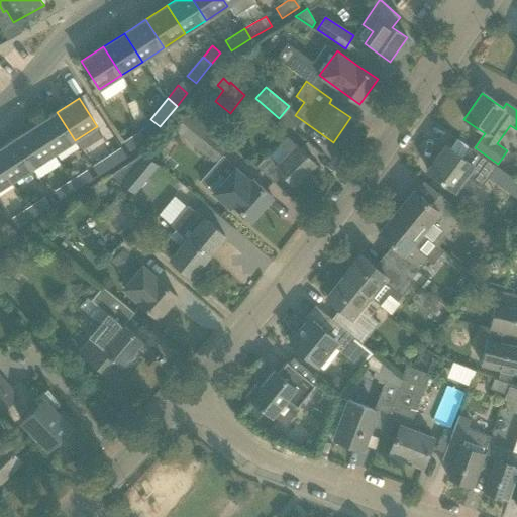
[(57,112),(35,126),(54,154),(75,140),(57,112)]
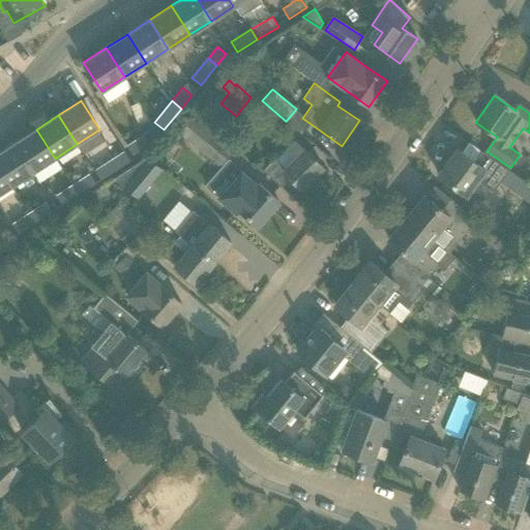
[(234,150),(201,122),(190,115),(178,130),(221,166),(234,150)]
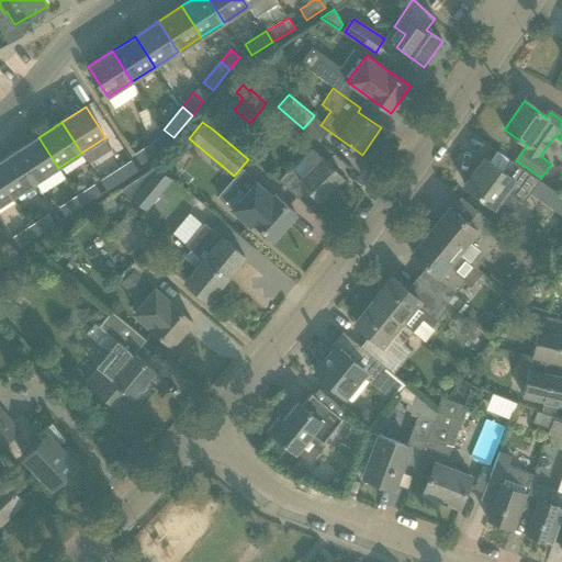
[(156,141),(155,142),(135,154),(141,165),(161,152),(173,137),(164,130),(161,133),(159,127),(152,132),(156,141)]
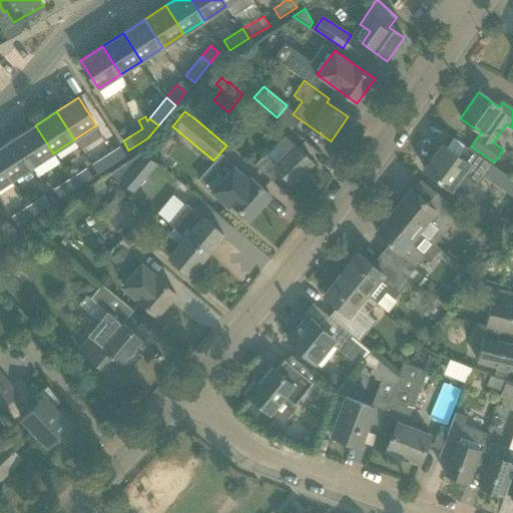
[(35,125),(14,138),(32,166),(53,153),(35,125)]
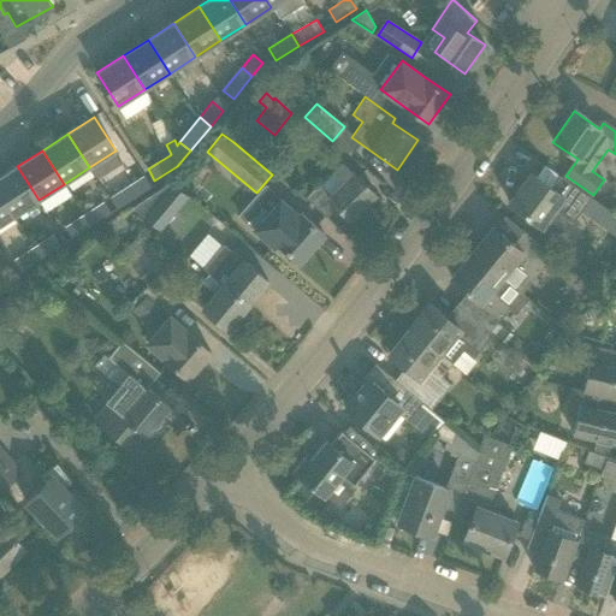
[(319,183),(306,196),(326,218),(337,207),(349,220),(375,195),(344,161),(333,172),(344,183),(331,195),(319,183)]
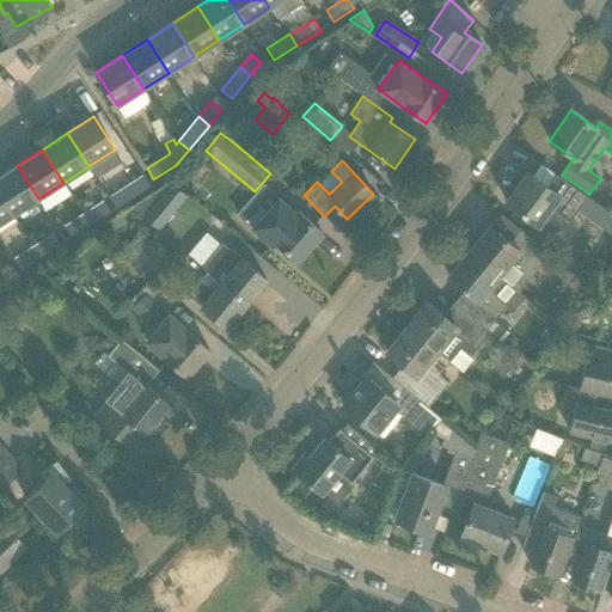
[(17,165),(0,176),(0,195),(13,215),(38,199),(17,165)]
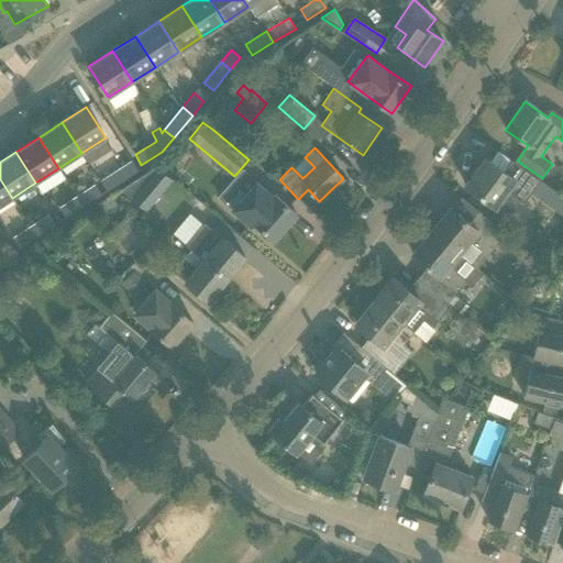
[(484,158),(465,186),(494,207),(493,208),(507,218),(519,200),(523,203),(534,188),(540,180),(518,165),(510,177),(504,173),(484,158)]
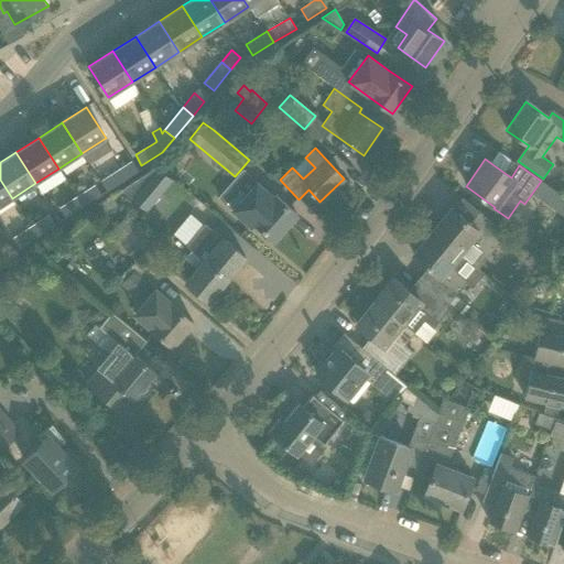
[(120,182),(138,171),(131,161),(114,173),(120,182)]
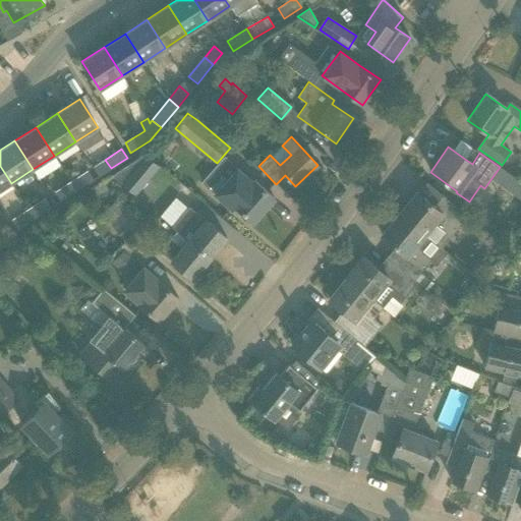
[(143,154),(111,175),(135,195),(159,166),(143,154)]
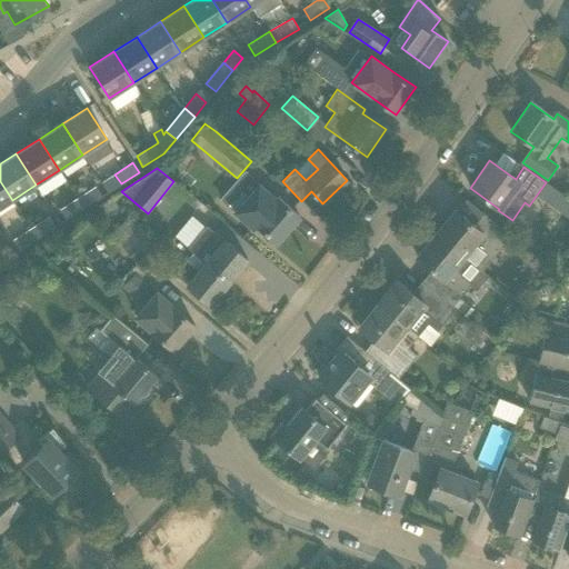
[(0,181),(0,208),(12,200),(0,181)]
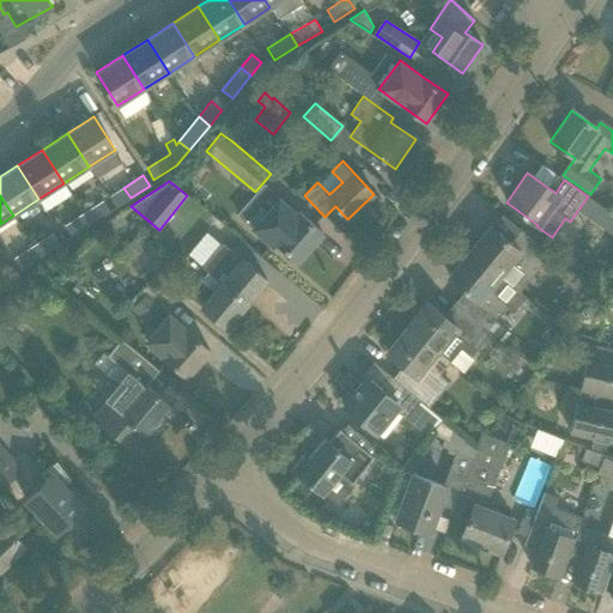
[(588,196),(582,205),(593,213),(600,205),(588,196)]
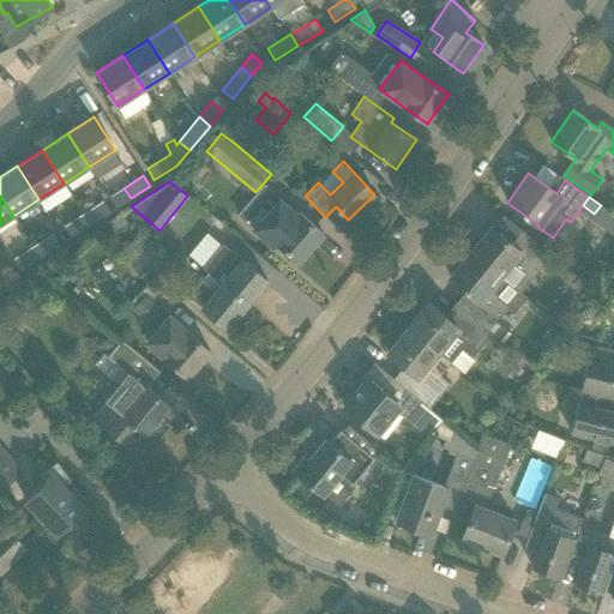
[(272,208),(254,229),(272,246),(276,241),(299,262),(323,234),(301,214),(284,199),(282,198),(272,208)]
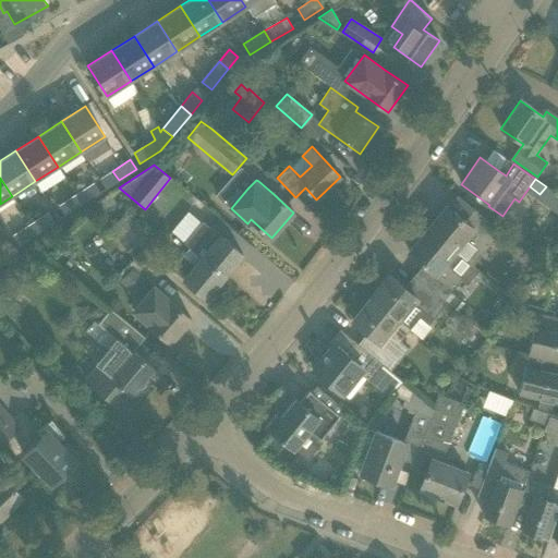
[(94,182),(76,194),(83,204),(99,193),(94,182)]
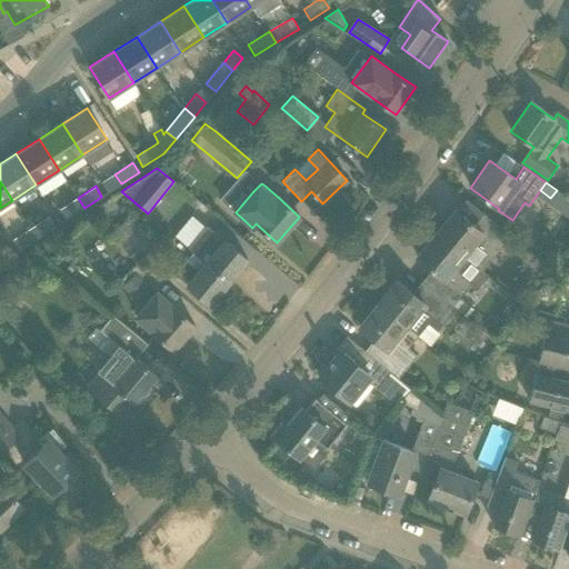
[(85,208),(78,198),(60,209),(67,220),(85,208)]
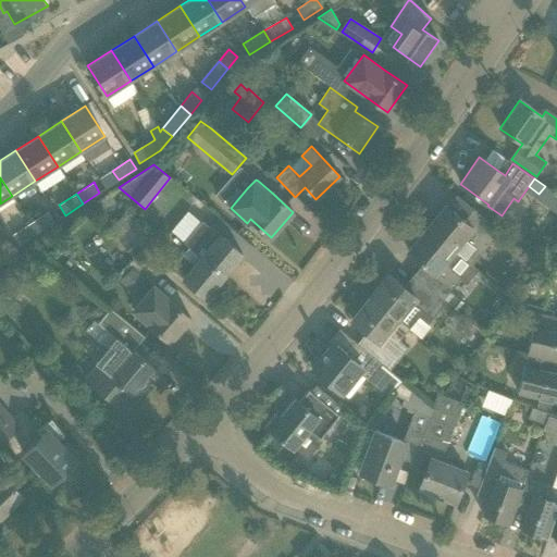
[(91,218),(116,203),(110,194),(83,211),(91,218)]
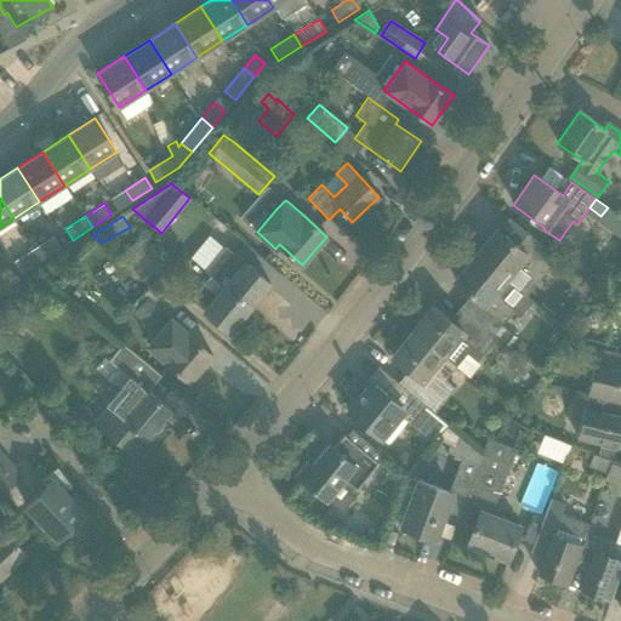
[(496,229),(476,255),(506,280),(517,267),(536,283),(557,257),(534,238),(523,251),(496,229)]
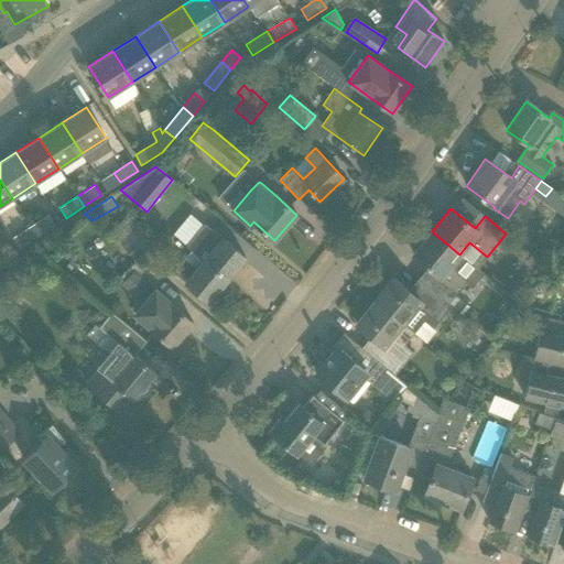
[(109,235),(139,259),(156,238),(128,214),(109,235)]
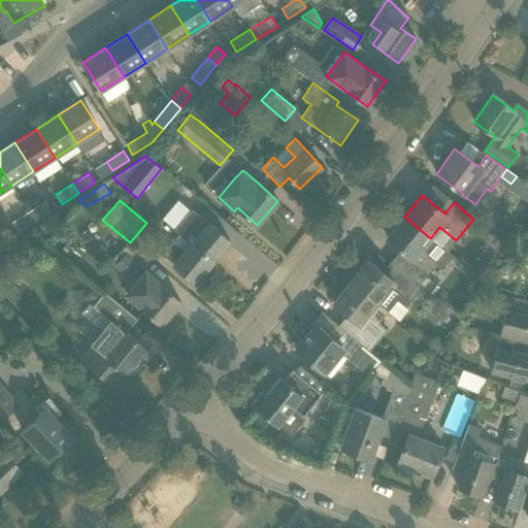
[(28,211),(34,222),(51,211),(44,201),(28,211)]
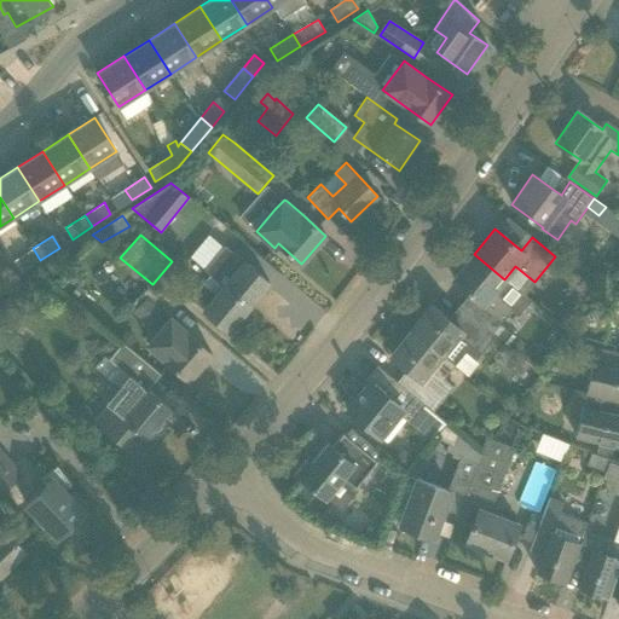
[(270,283),(244,262),(224,246),(206,268),(225,284),(250,306),(270,283)]
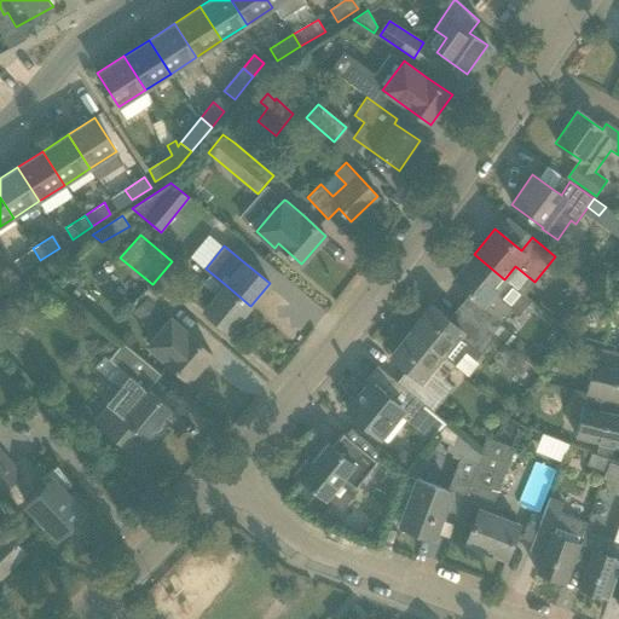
[(40,260),(33,248),(15,260),(21,272),(40,260)]
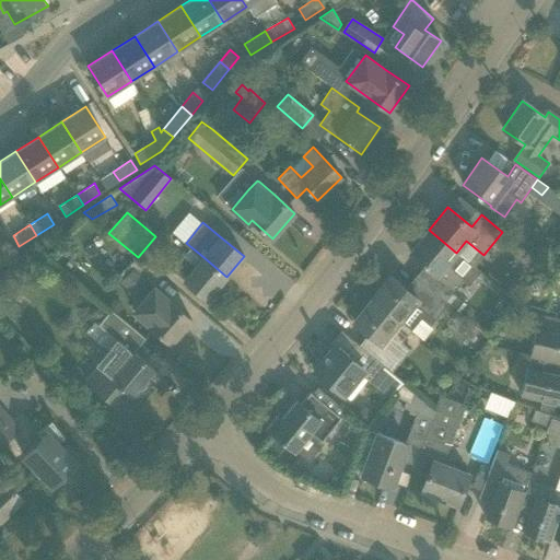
[(456,253),(429,230),(410,253),(432,270),(422,283),(447,303),(455,310),(463,302),(452,292),(463,279),(446,265),(456,253)]
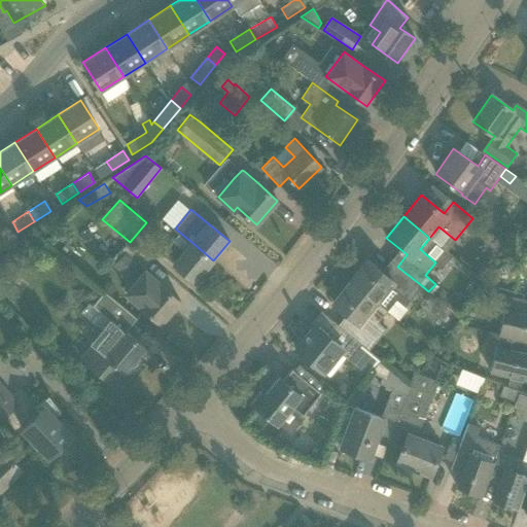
[(6,229),(0,236),(0,250),(14,237),(6,229)]
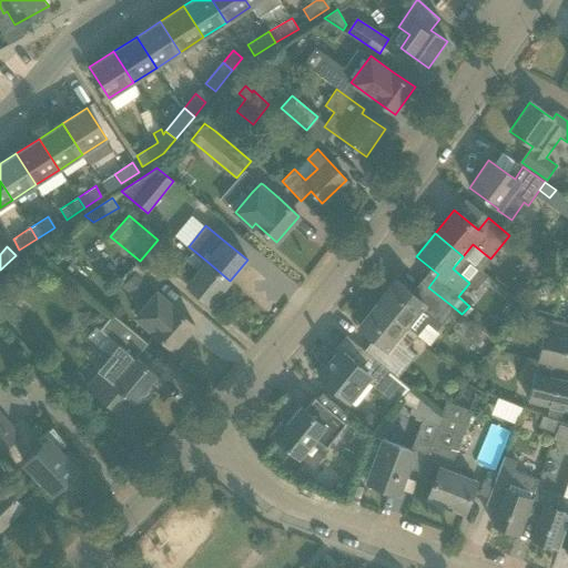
[(230,281),(206,261),(200,269),(189,260),(179,271),(191,281),(188,285),(211,304),(230,281)]
